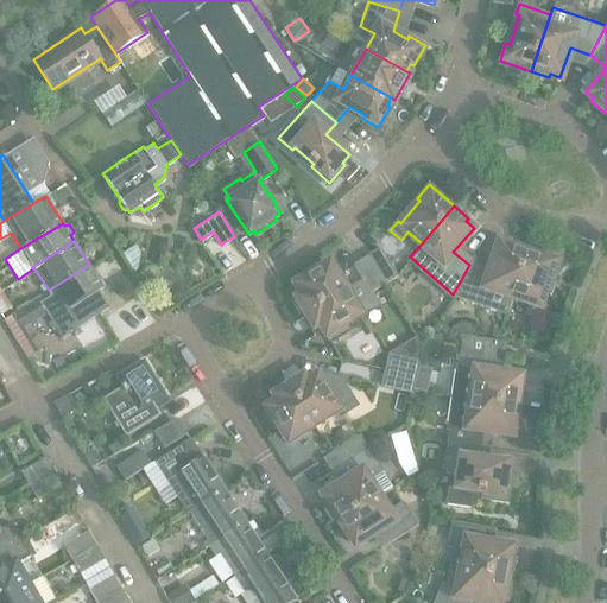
[(512,296),(529,248),(510,242),(509,246),(499,242),(488,272),(469,265),(453,294),(505,312),(512,296)]
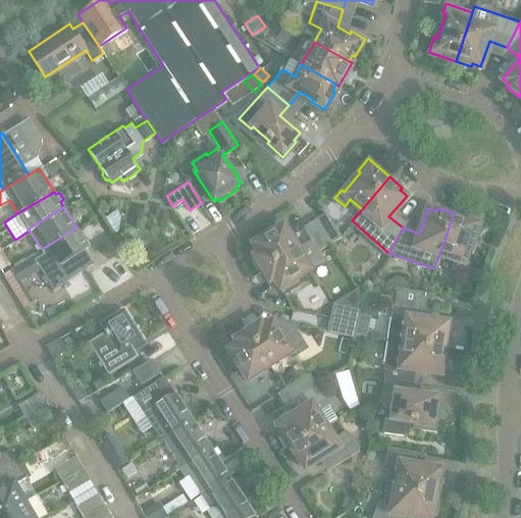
[(341,236),(326,211),(314,218),(329,243),(341,236)]
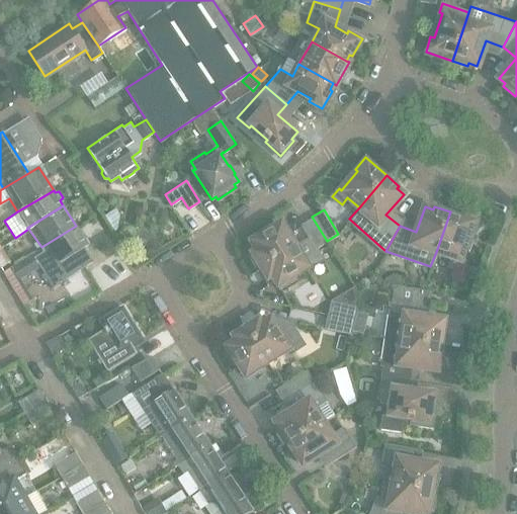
[(460,258),(468,235),(471,236),(477,221),(450,211),(436,252),(450,257),(447,265),(459,269),(462,259),(460,258)]
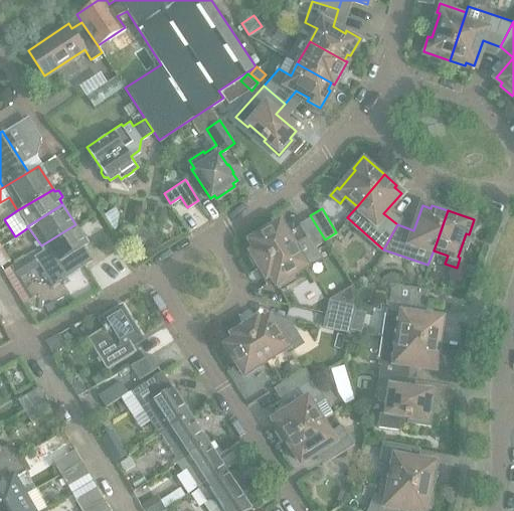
[(325,239),(310,215),(299,223),(306,235),(313,246),(314,245),(325,239)]
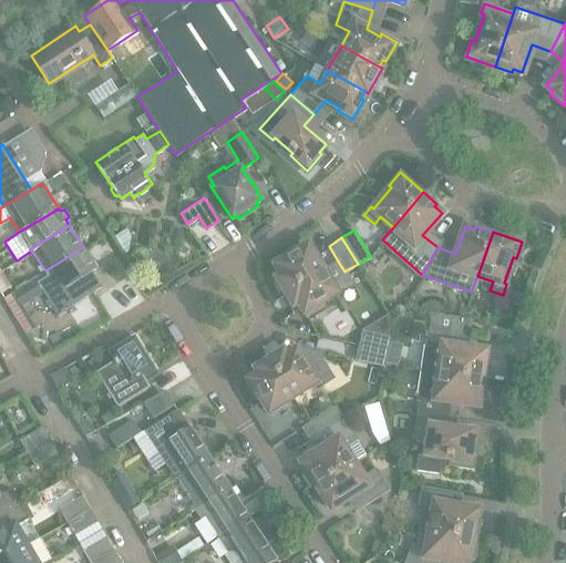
[(321,268),(308,245),(291,254),(290,251),(274,260),(284,276),(278,279),(285,290),(321,268)]
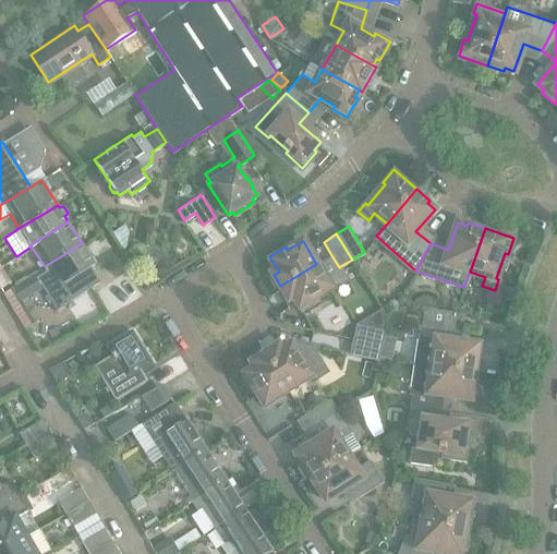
[(98,280),(89,266),(94,263),(82,243),(45,266),(47,271),(36,277),(51,299),(49,300),(57,311),(65,305),(63,303),(98,280)]
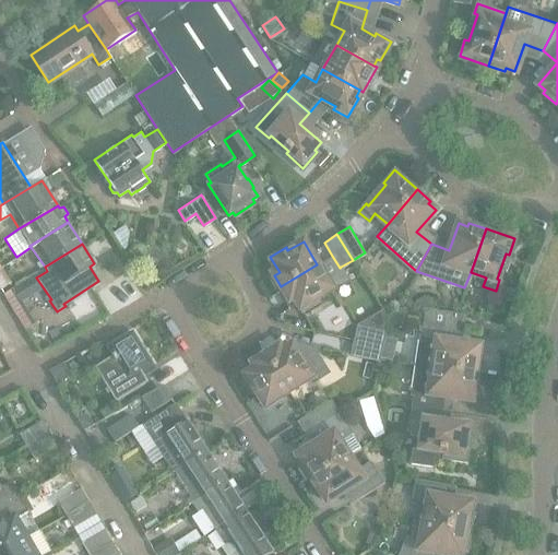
[(347,278),(341,267),(340,268),(332,256),(317,264),(281,286),(287,297),(293,294),(301,309),(318,299),(316,296),(347,278)]
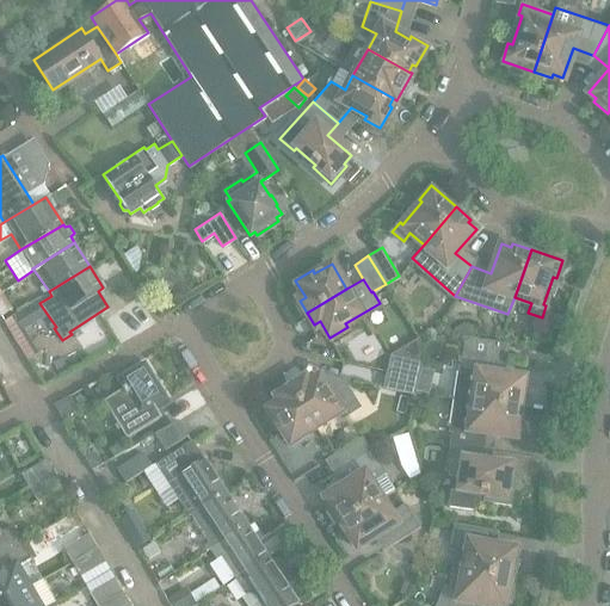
[(10,307),(0,291),(0,314),(10,307)]
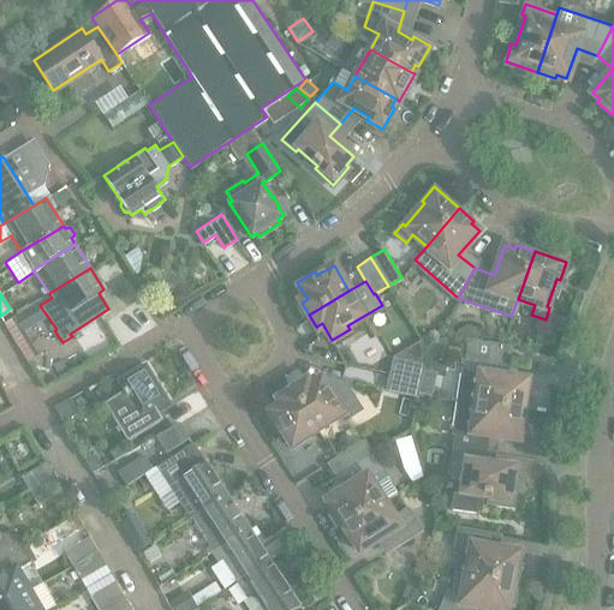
[(36,356),(21,330),(12,335),(28,360),(36,356)]
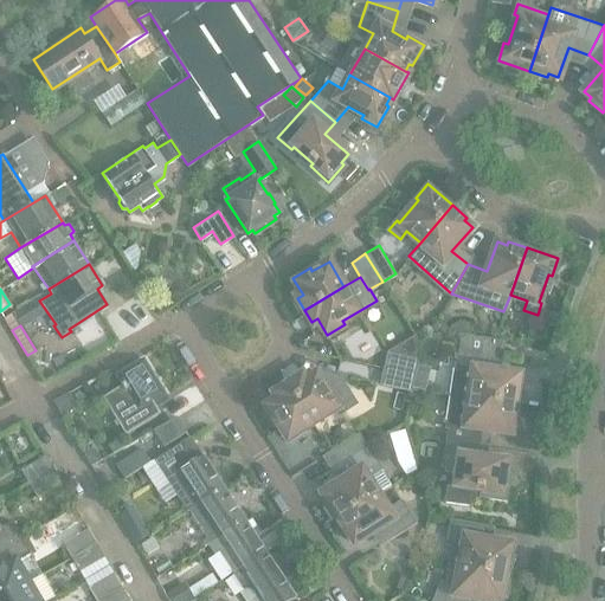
[(436,346),(438,334),(429,331),(422,344),(436,346)]
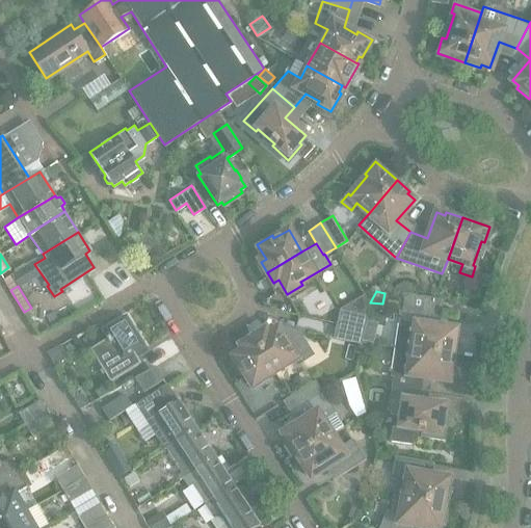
[(430,311),(432,296),(404,292),(402,307),(430,311)]
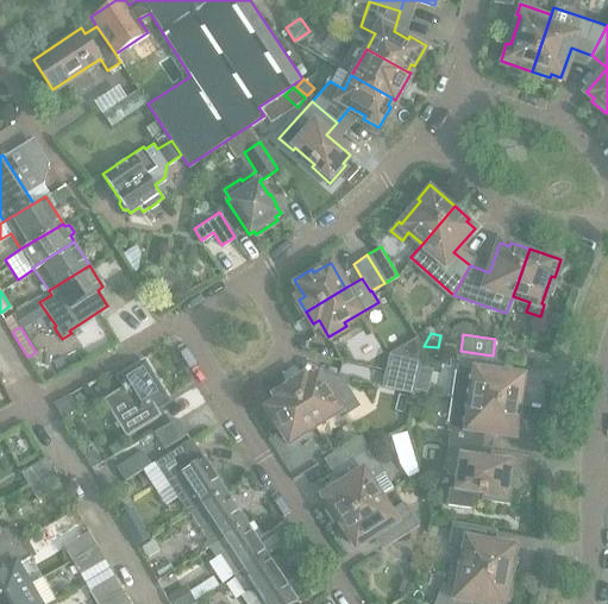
[(384,369),(417,376),(424,348),(407,345),(403,357),(388,353),(384,369)]
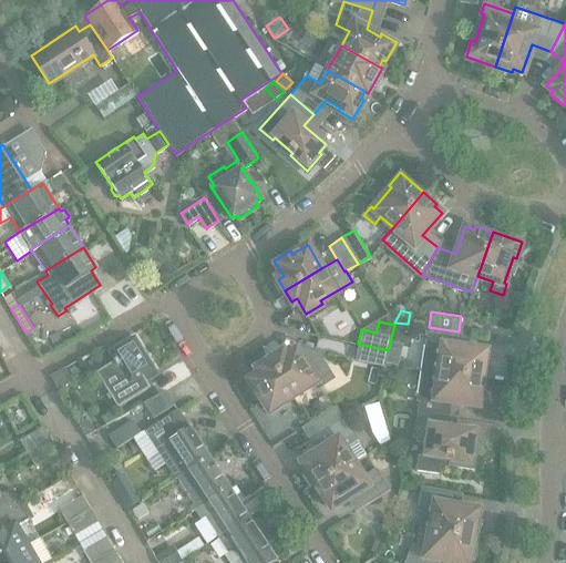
[(484,359),(485,350),(456,346),(459,331),(429,327),(422,369),(439,371),(485,378),(487,360),(484,359)]
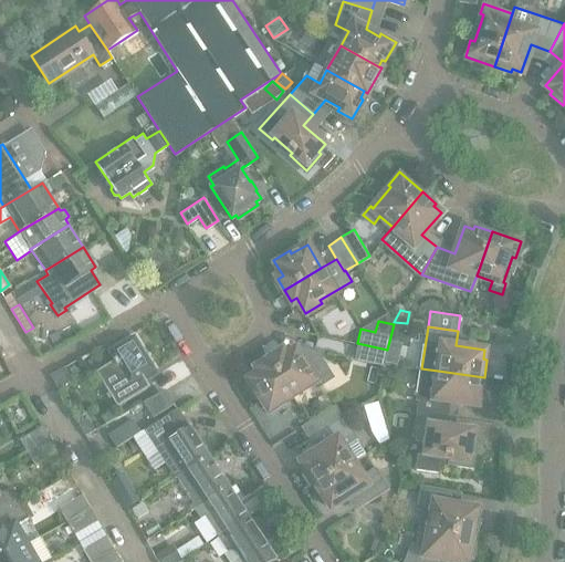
[(153,366),(133,335),(110,350),(114,357),(95,370),(117,405),(149,385),(142,374),(153,366)]
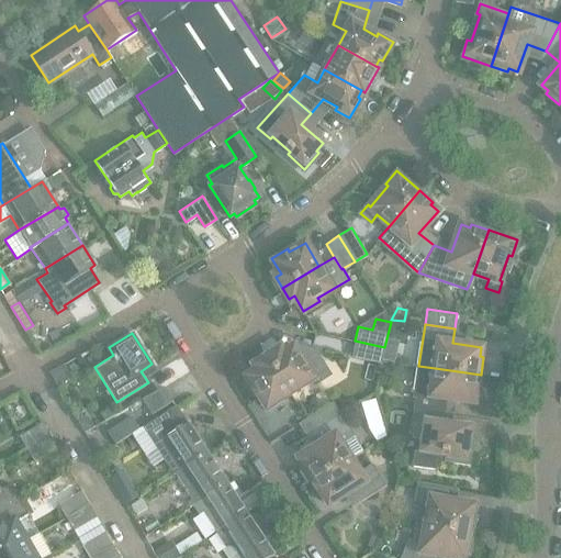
[(381,360),(384,347),(355,341),(351,355),(381,363),(381,360)]
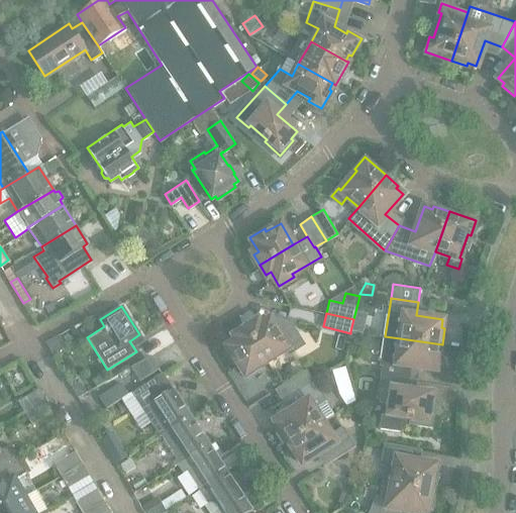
[(302,342),(287,318),(285,319),(280,317),(275,317),(270,318),(259,325),(255,321),(245,327),(267,361),(286,347),(289,351),(302,342)]
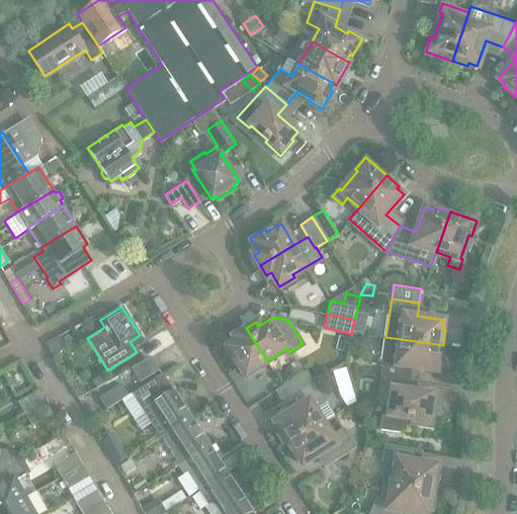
[(267,361),(246,328),(236,334),(239,339),(225,348),(234,362),(237,360),(246,374),(267,361)]
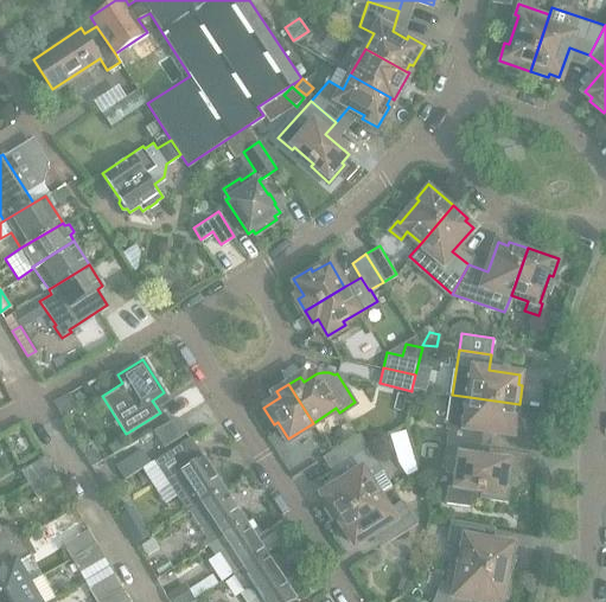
[(511,433),(512,423),(516,423),(520,404),(470,397),(452,395),(446,439),(478,443),(480,428),(511,433)]
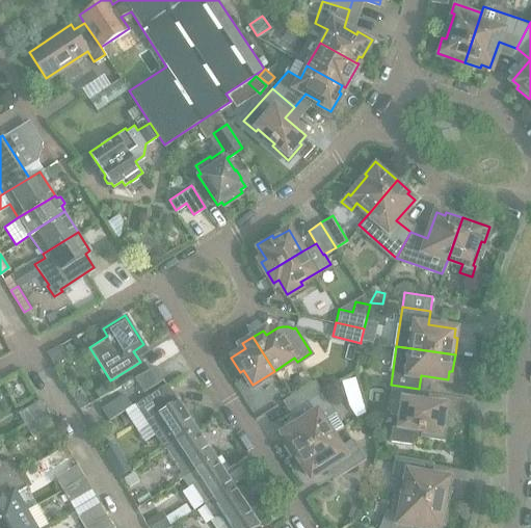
[(143,391),(163,378),(154,364),(134,376),(143,391)]
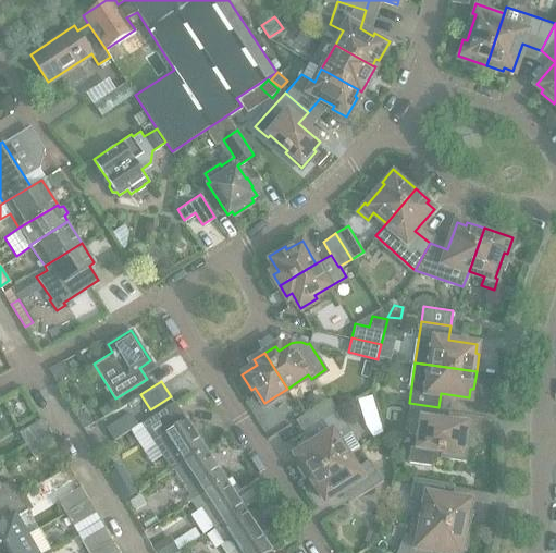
[(358,445),(350,431),(351,430),(330,396),(305,413),(320,438),(296,453),(301,461),(298,463),(308,478),(346,453),(358,445)]
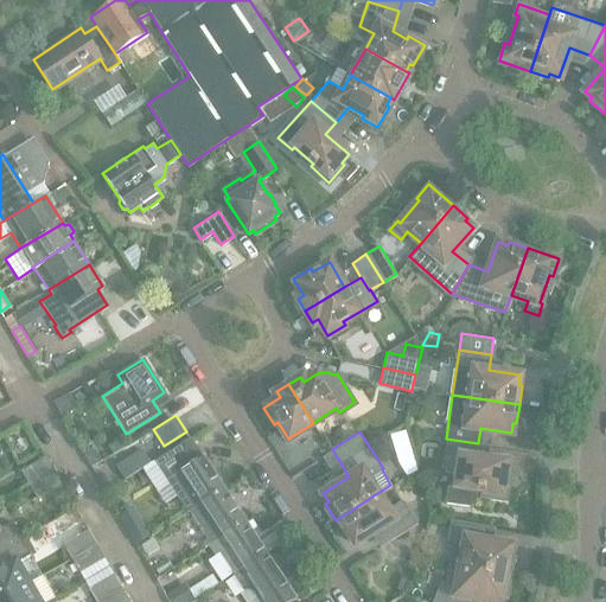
[(223,486),(190,436),(154,459),(187,510),(189,508),(223,486)]
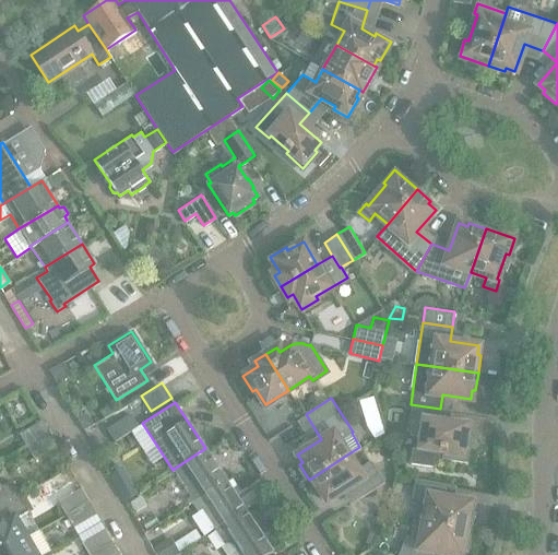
[(99,410),(104,416),(113,411),(109,404),(99,410)]
